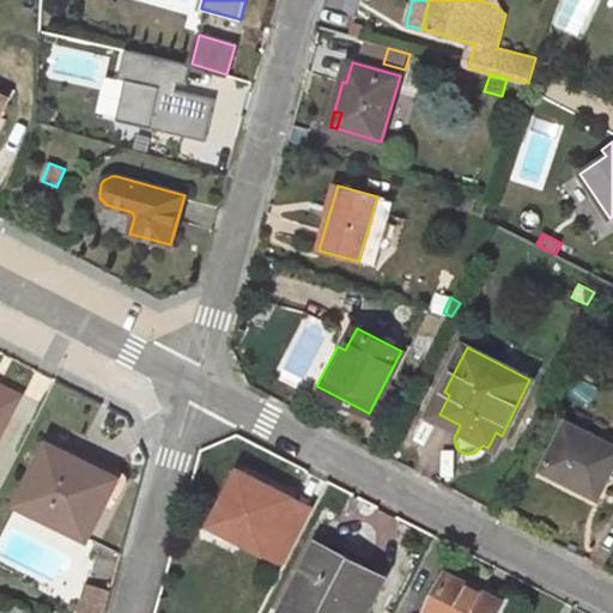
[(0,436),(20,396),(0,386),(0,436)]
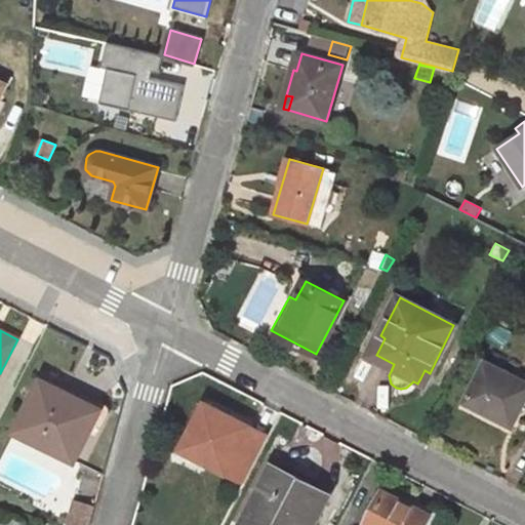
[(351,340),(333,331),(330,336),(349,346),(351,340)]
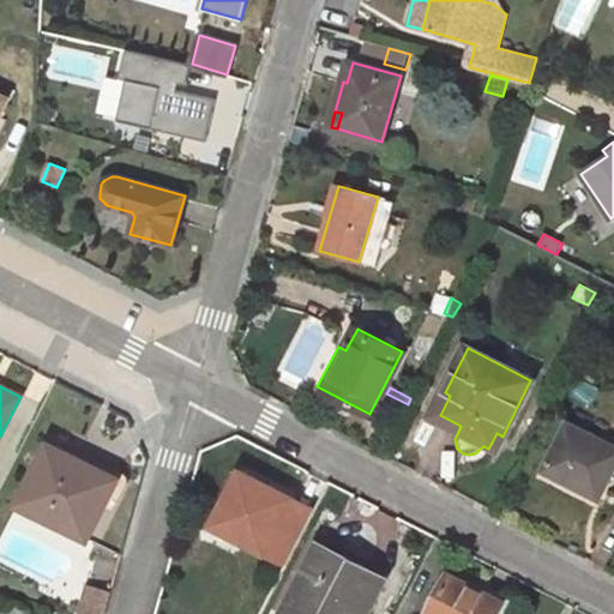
[(450,396),(445,392),(443,391),(428,420),(457,434),(461,426),(440,415),(450,396)]
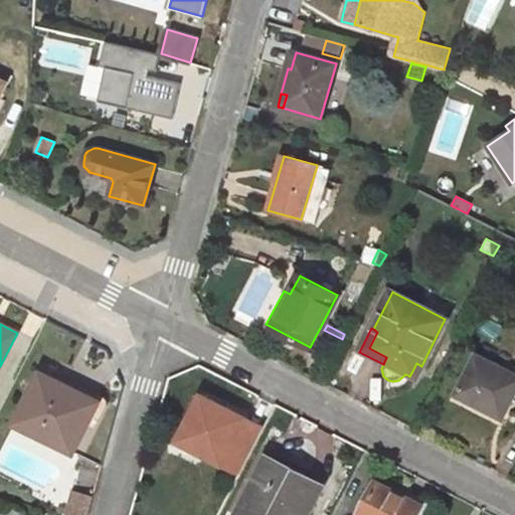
[(340,343),(342,339),(324,330),(322,335),(340,343)]
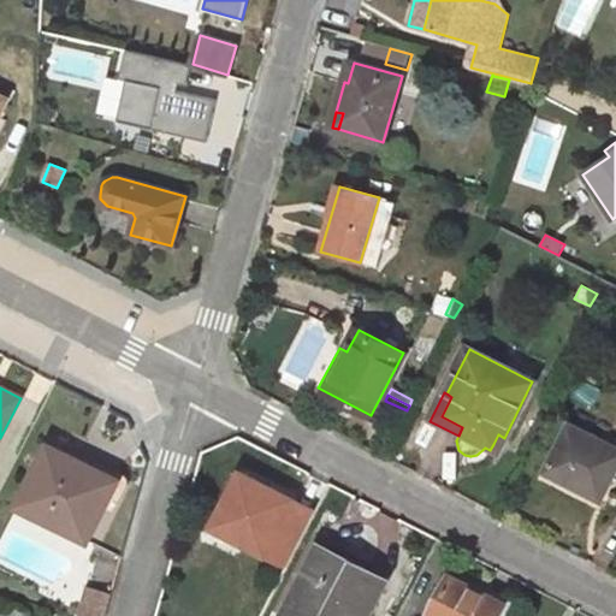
[(545,472),(600,501),(615,468),(615,448),(569,425),(545,472)]
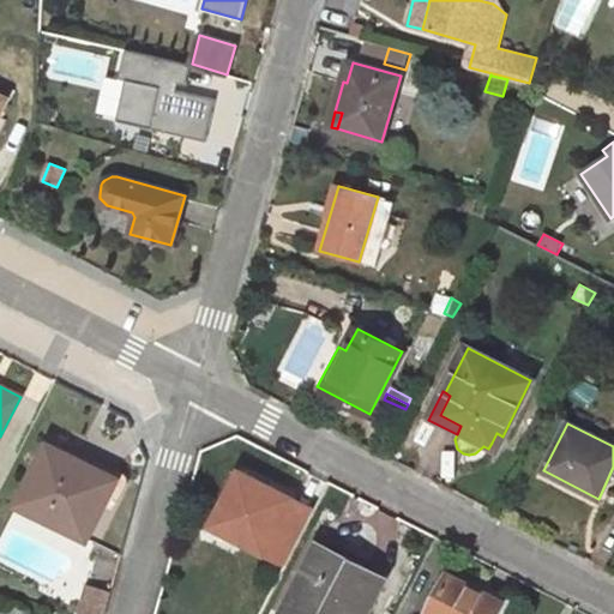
[(498,445),(503,437),(497,433),(492,443),(498,445)]
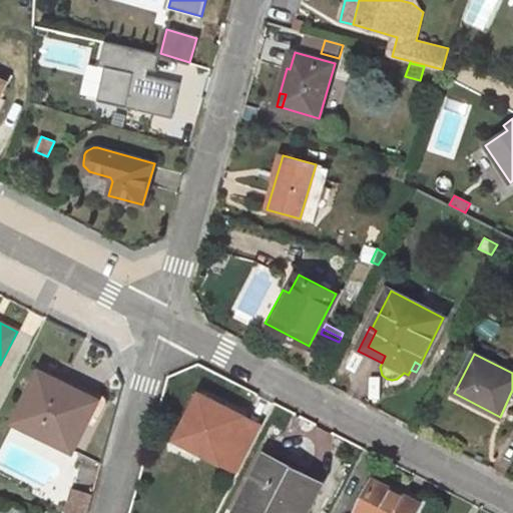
[(98,400),(41,371),(16,421),(41,434),(44,429),(76,445),(98,400)]
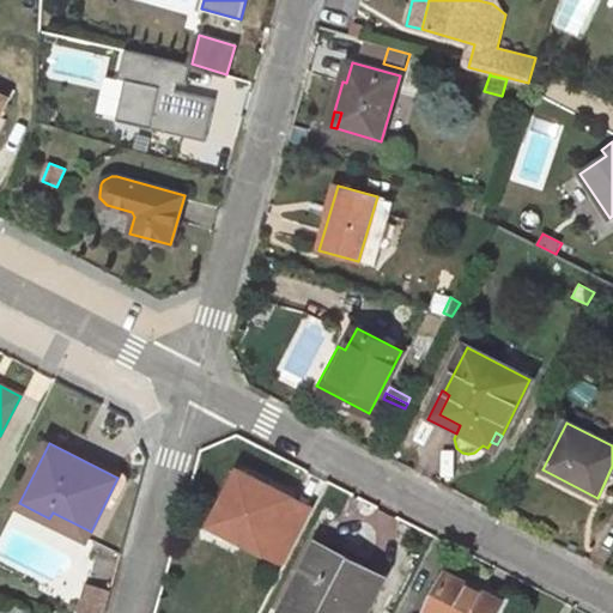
[(289,497),(228,466),(196,527),(258,558),(289,497)]
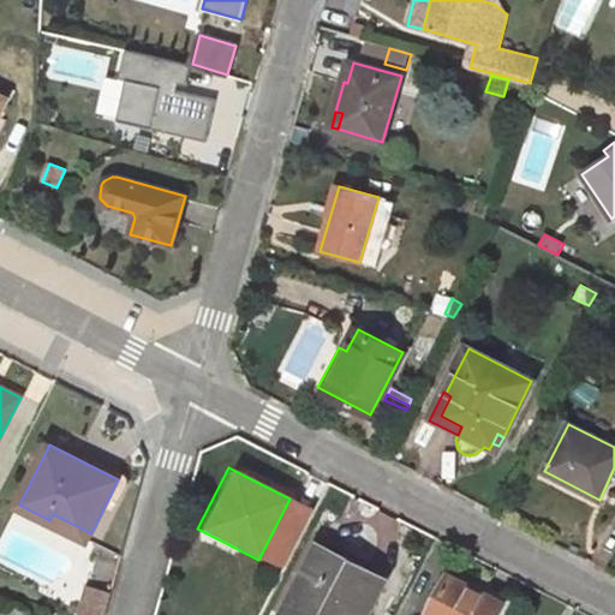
[(311,509),(290,499),(258,560),(280,571),(311,509)]
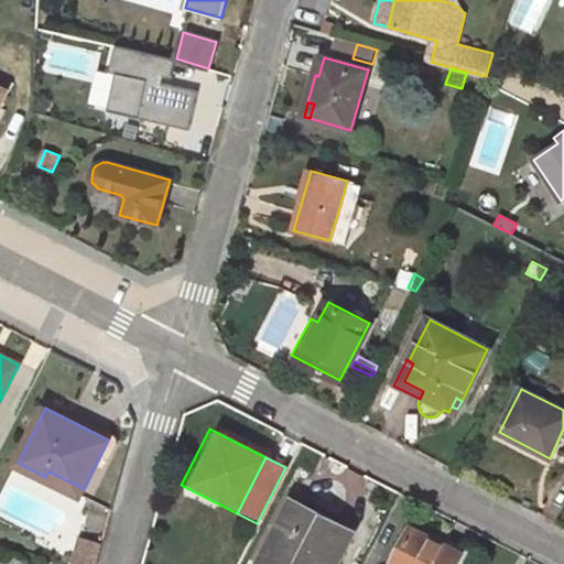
[(84,489),(49,472),(45,477),(82,494),(84,489)]
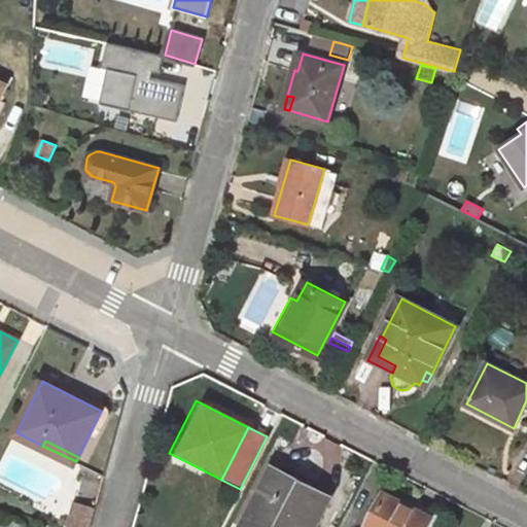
[(316,526),(331,496),(277,468),(258,503),(259,503),(262,504),(250,526),(316,526)]
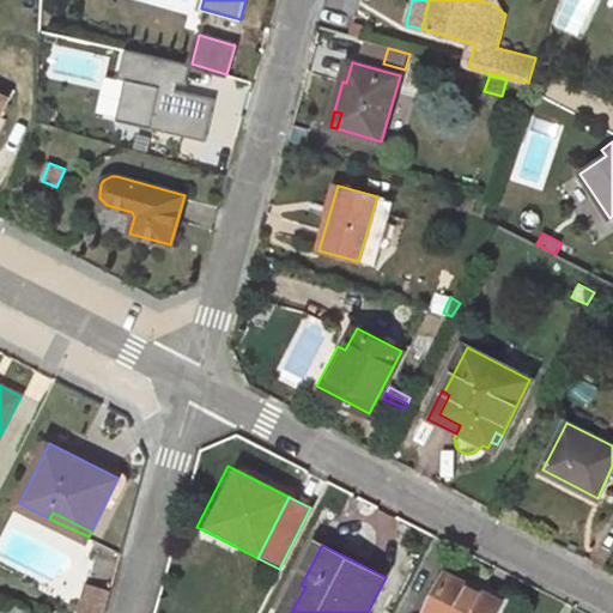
[(430,611),(432,612),(495,612),(501,602),(483,594),(448,576),(430,611)]
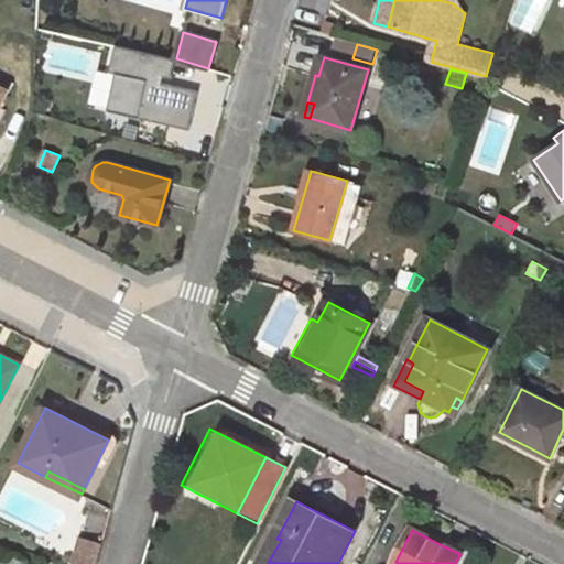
[(268,563),(281,540),(278,539),(277,539),(272,535),(259,560),(267,563),(268,563)]
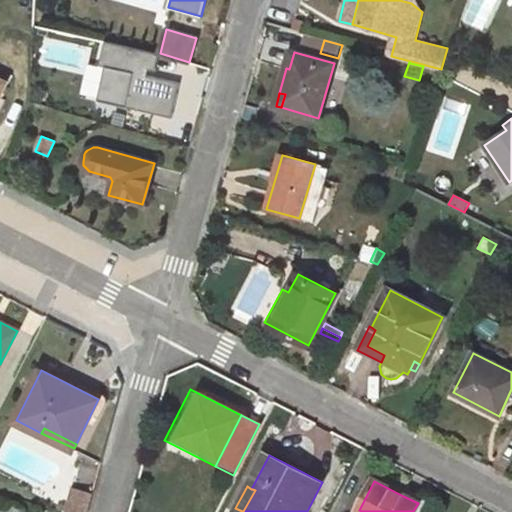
[(93,494),(73,488),(70,502),(89,507),(93,494)]
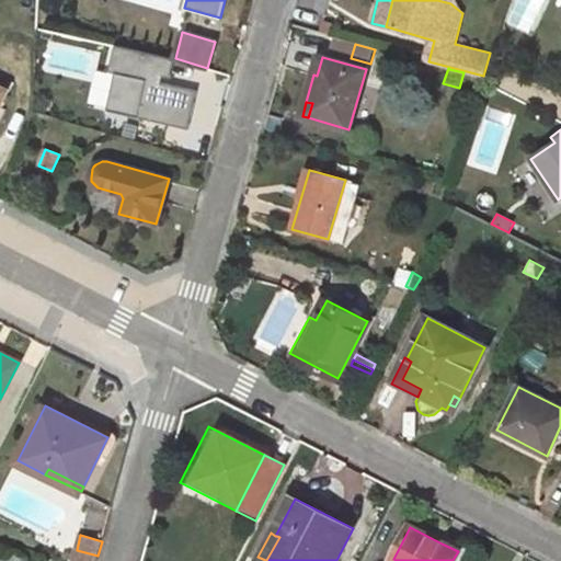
[(442,544),(458,551),(462,545),(446,536),(442,544)]
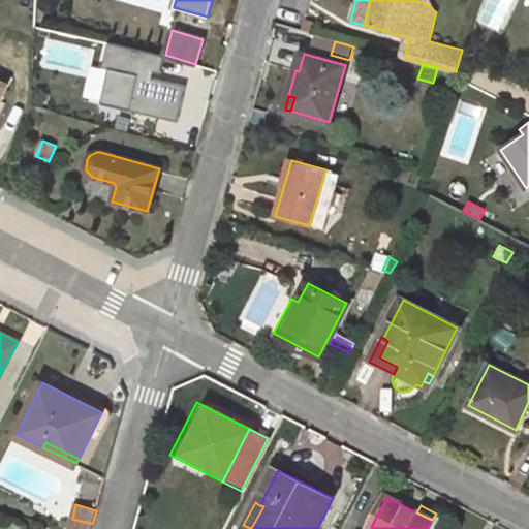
[(90,528),(92,524),(72,519),(68,528),(90,528)]
